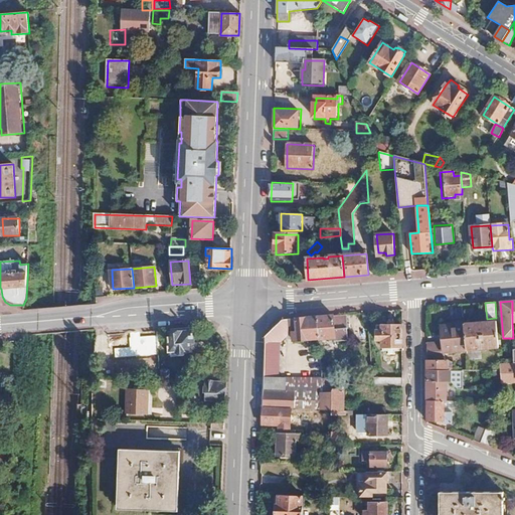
[(334,316),(318,317),(319,340),(336,338),(334,316)]
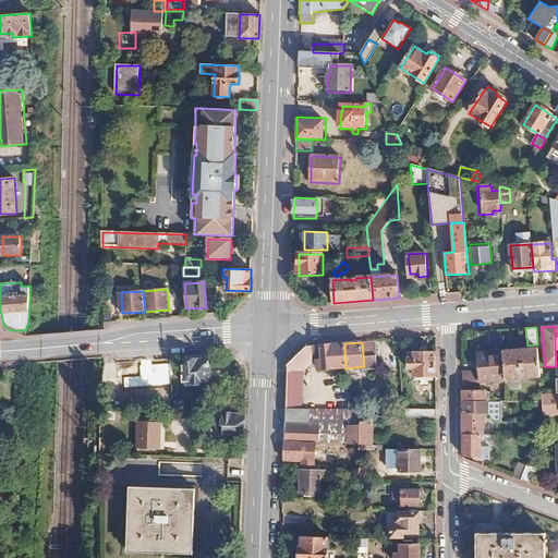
[(306,347),(288,365),(284,441),(304,443),(348,445),(349,426),(350,426),(349,410),(346,368),(344,343),(322,346),(323,356),(313,356),(312,347),(306,347)]
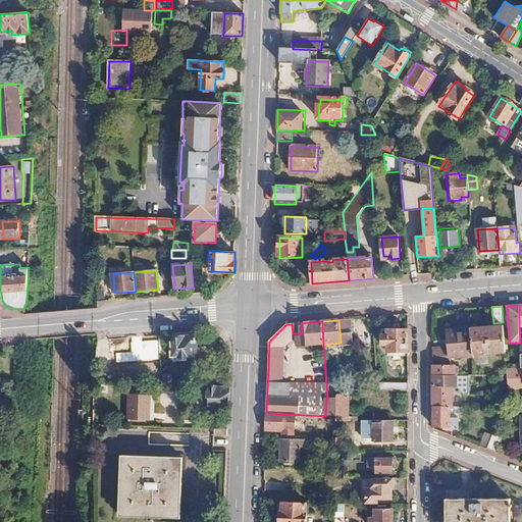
[(301,323),(292,324),(293,333),(302,333),(301,323)]
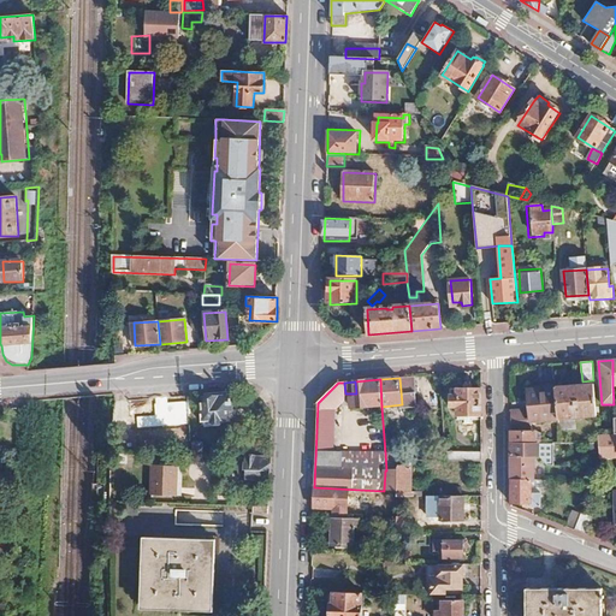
[(555,388),(527,389),(529,420),(531,420),(531,421),(558,419),(596,415),(593,384),(555,388)]
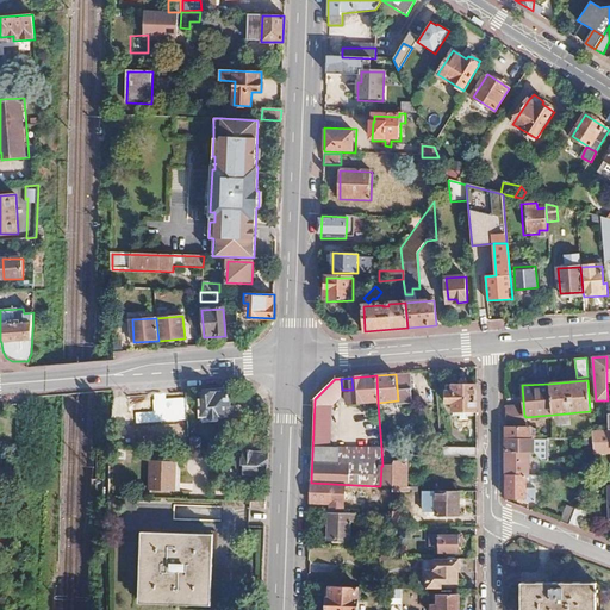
[(477,386),(446,386),(446,404),(453,404),(453,412),(477,412),(477,386)]
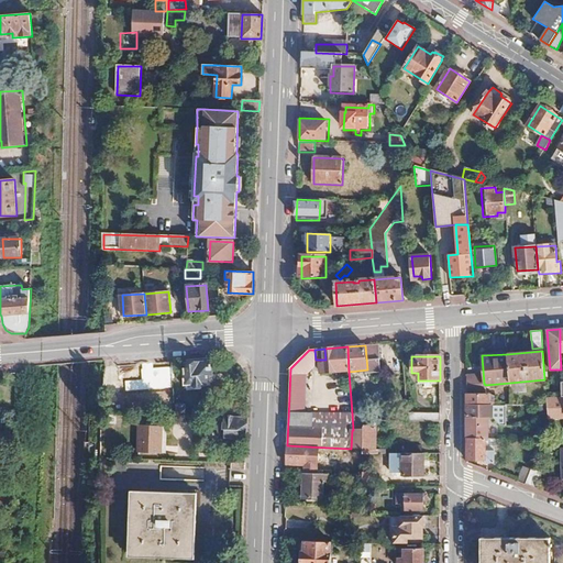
[(186,377),(184,377),(185,387),(195,386),(195,388),(206,387),(205,384),(210,383),(210,376),(213,375),(212,364),(185,366),(186,377)]
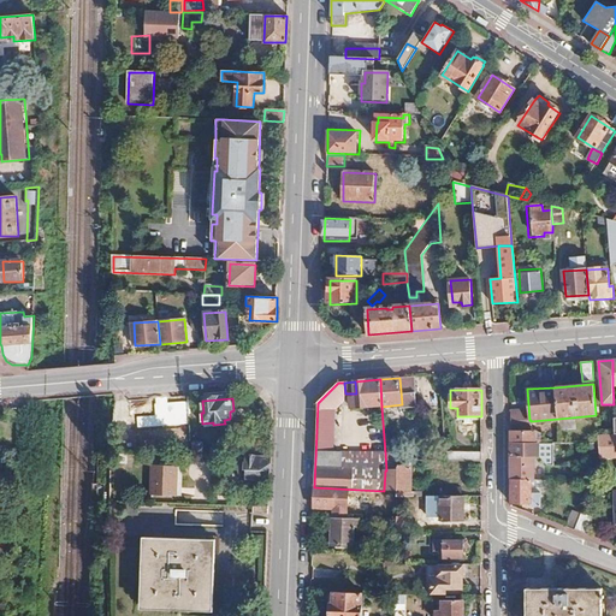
[(125,412),(116,410),(113,431),(124,432),(125,412)]
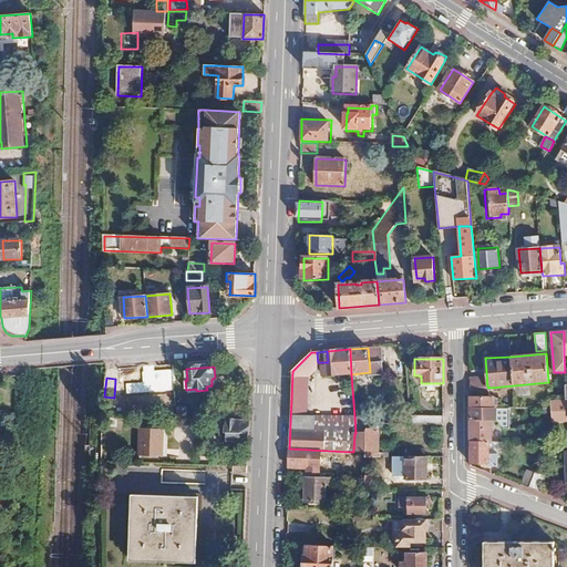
[(484,379),(471,379),(471,408),(494,408),(515,408),(515,399),(498,399),(498,405),(493,405),(493,397),(488,397),(488,388),(488,387),(487,387),(484,387),(484,379)]
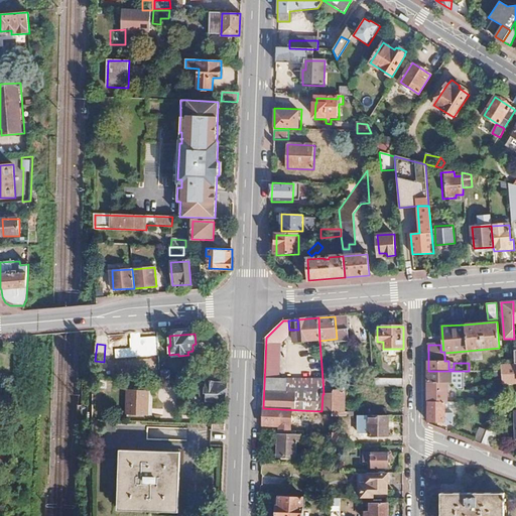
[(514,350),(500,350),(501,364),(506,364),(507,364),(514,363),(514,350)]
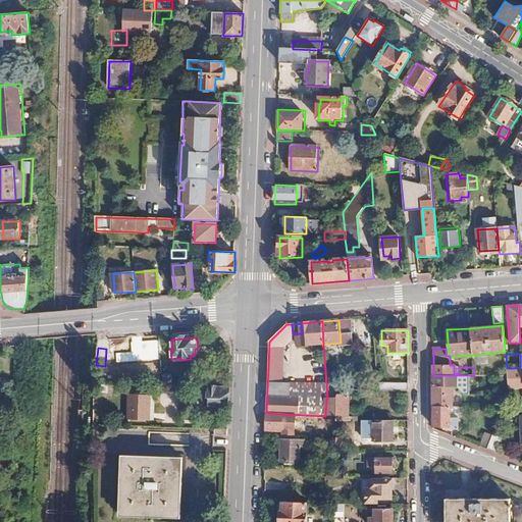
[(455,375),(433,375),(433,386),(452,386),(455,386),(455,375)]
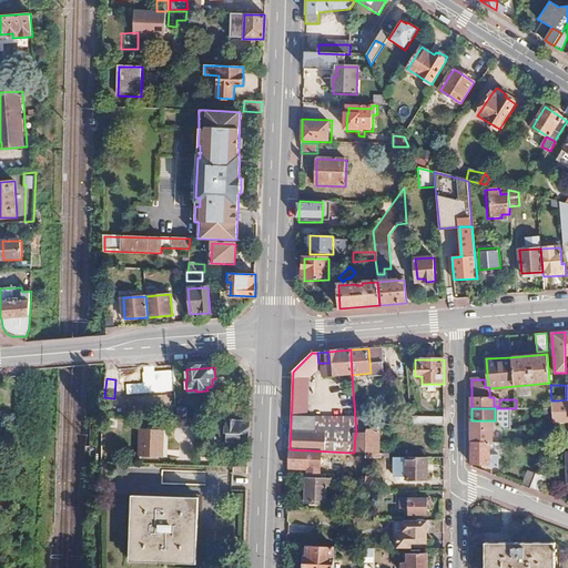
[(355,417),(356,434),(363,434),(366,435),(366,426),(366,417),(355,417)]
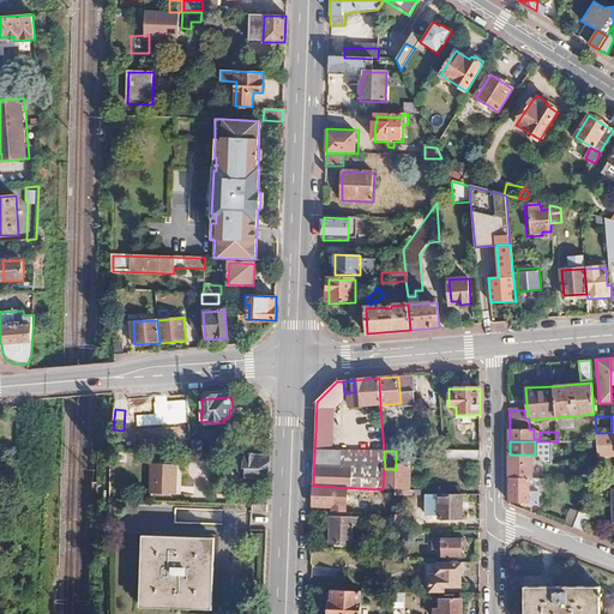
[(480,452),(444,452),(445,461),(480,462),(480,452)]
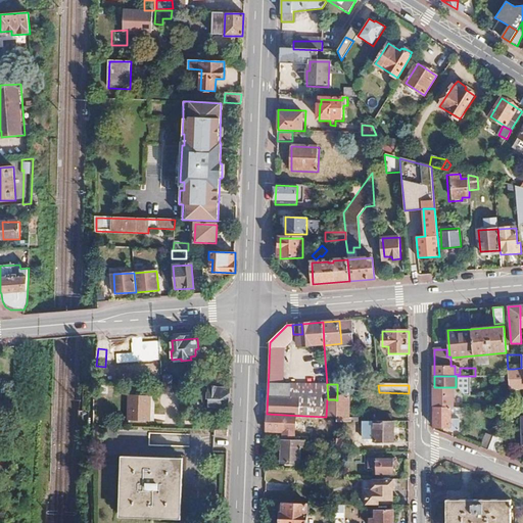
[(453,387),(434,387),(434,407),(450,408),(453,408),(453,387)]
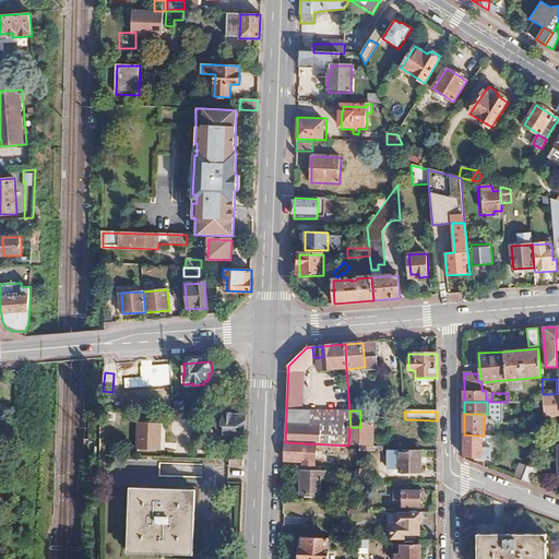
[(245,417),(217,417),(217,435),(234,436),(234,439),(238,439),(238,432),(242,433),(242,429),(245,429),(245,417)]
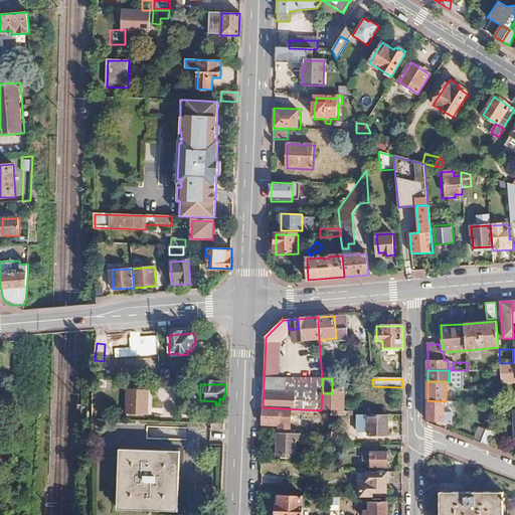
[(332,386),(332,394),(332,410),(332,415),(345,415),(345,412),(343,412),(343,391),(338,391),(338,386),(332,386)]
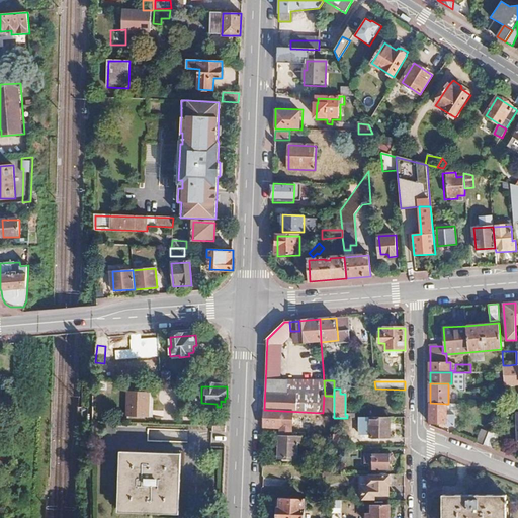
[(150,393),(128,393),(127,417),(149,418),(150,393)]
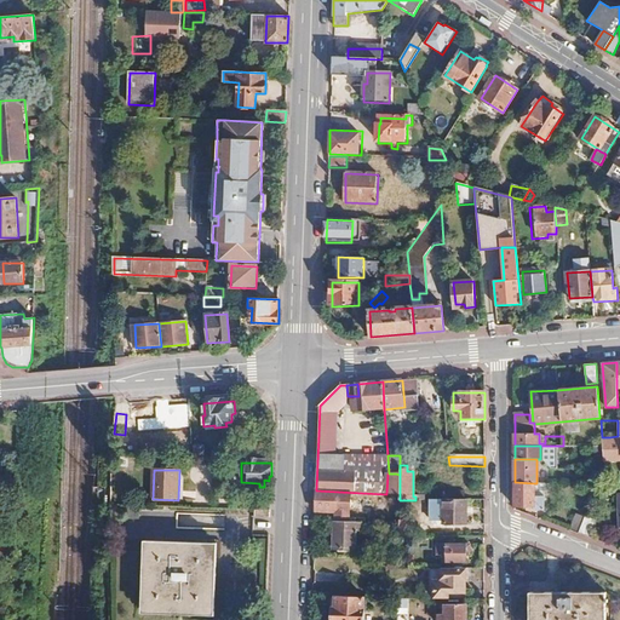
[(602,472),(595,470),(587,487),(596,487),(602,472)]
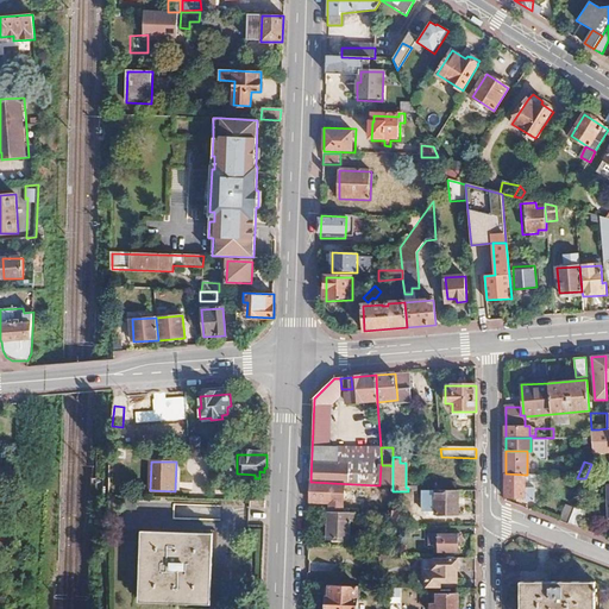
[(382,465),(381,465),(380,485),(383,485),(393,485),(393,466),(389,465),(382,465)]
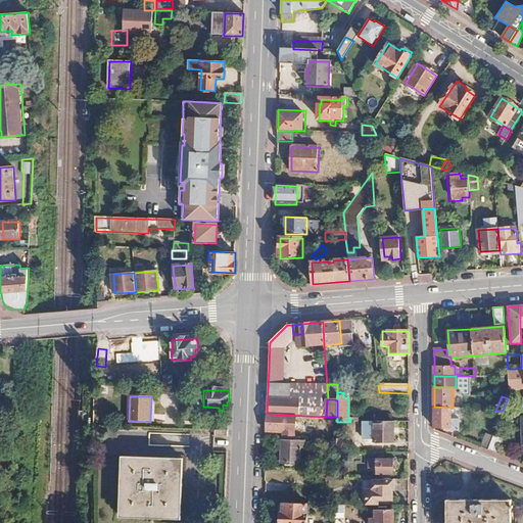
[(450,408),(434,407),(434,427),(443,427),(443,430),(459,430),(459,419),(450,419),(450,408)]
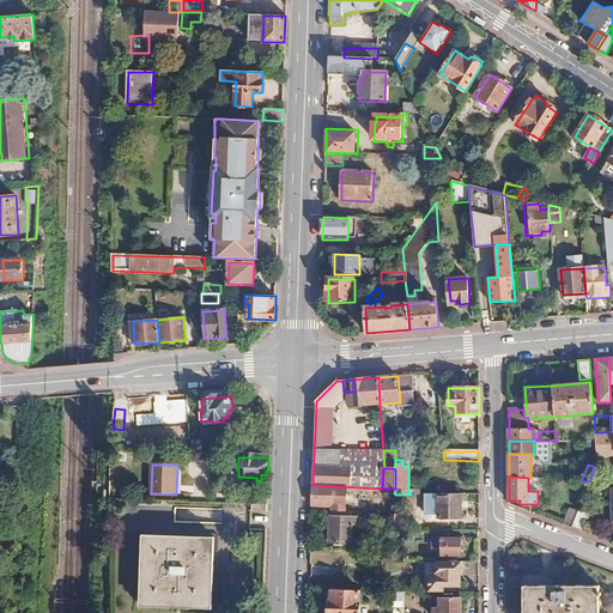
[(334,486),(313,485),(313,505),(333,507),(334,496),(334,486)]
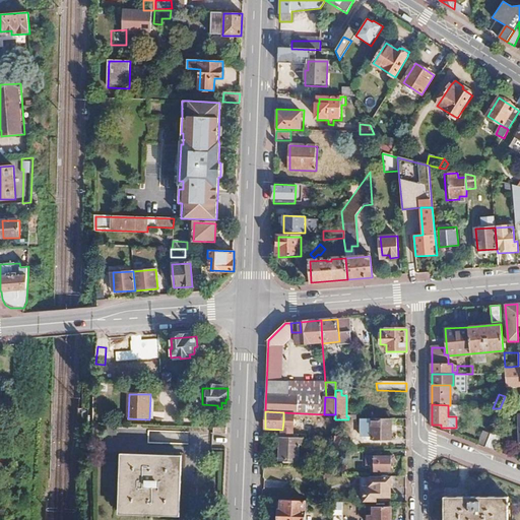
[(374,419),(373,419),(373,440),(391,440),(392,419),(389,419),(374,419)]
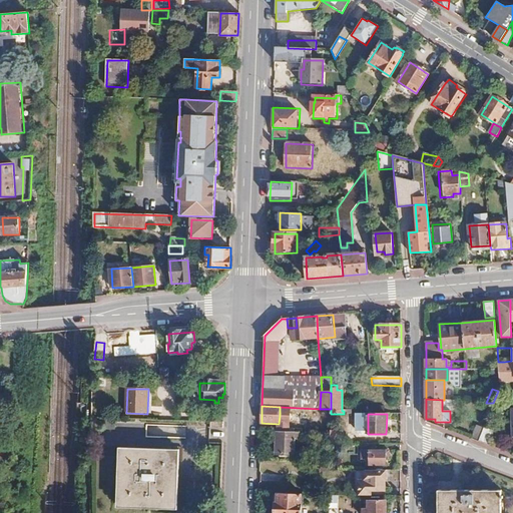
[(116,419),(107,419),(106,431),(116,431),(116,419)]
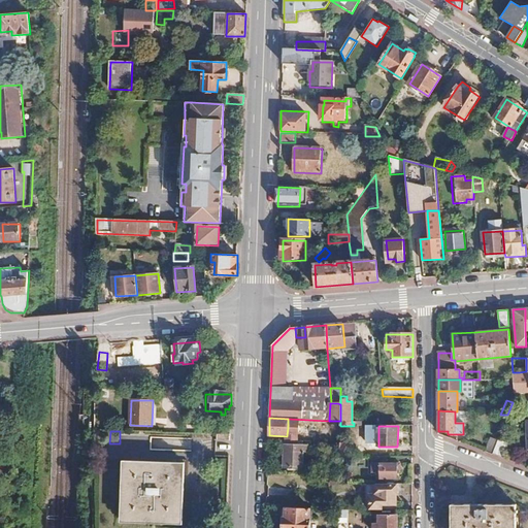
[(497,441),(490,438),(485,452),(492,454),(497,441)]
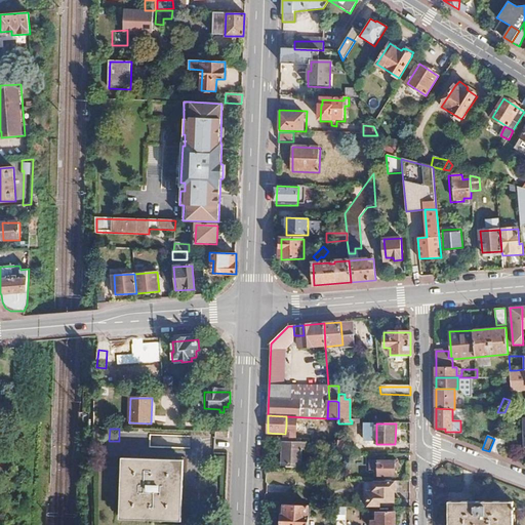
[(337,442),(337,444),(337,455),(353,455),(353,441),(337,442)]
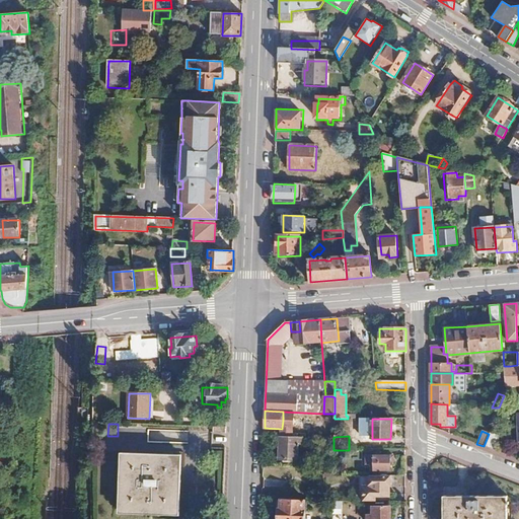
[(303,438),(281,437),(280,460),(286,460),(286,463),(300,463),(300,456),(299,456),(299,445),(303,445),(303,438)]
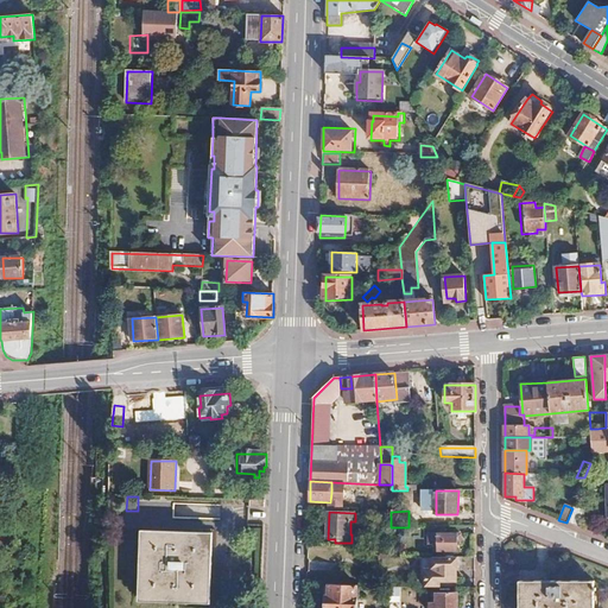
[(445,527),(429,527),(429,545),(436,545),(436,552),(457,552),(457,544),(461,544),(461,536),(445,536),(445,527)]
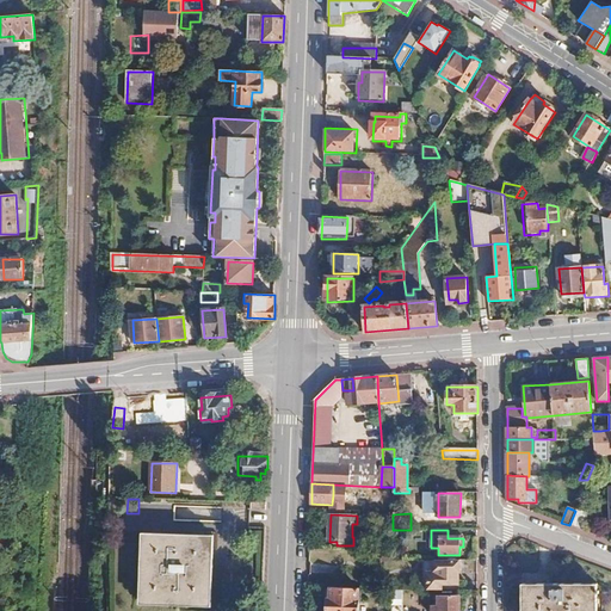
[(150,547),(144,547),(143,593),(148,594),(148,603),(205,604),(205,596),(210,596),(211,549),(208,549),(208,538),(150,536),(150,547)]
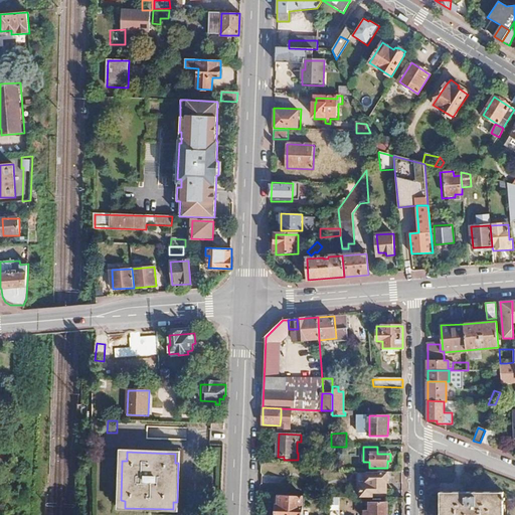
[(366,482),(369,482),(370,493),(387,493),(387,483),(388,483),(388,473),(366,473),(366,482)]
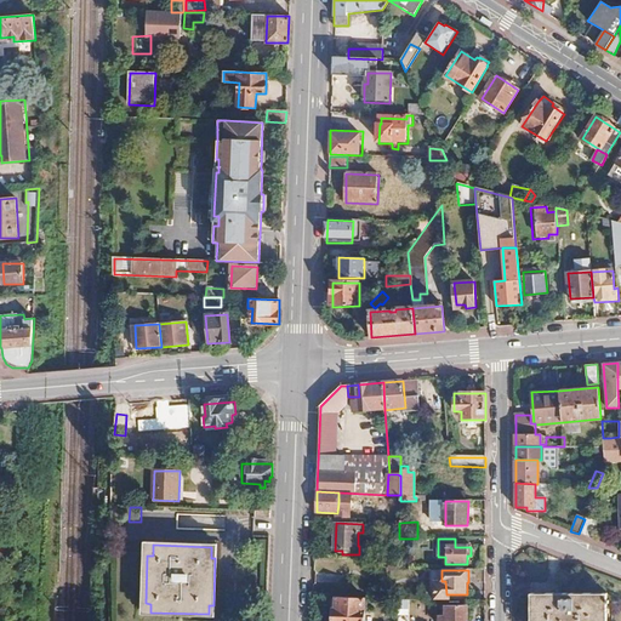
[(609,594),(533,594),(533,620),(608,620),(609,605),(610,605),(610,602),(609,602),(609,594)]
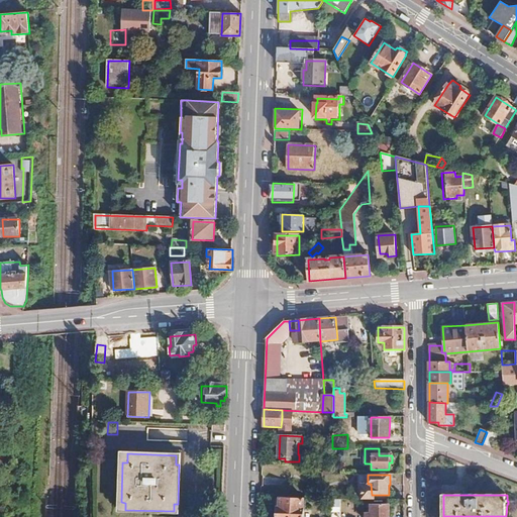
[(280,508),(279,508),(278,516),(303,516),(304,499),(281,498),(280,508)]
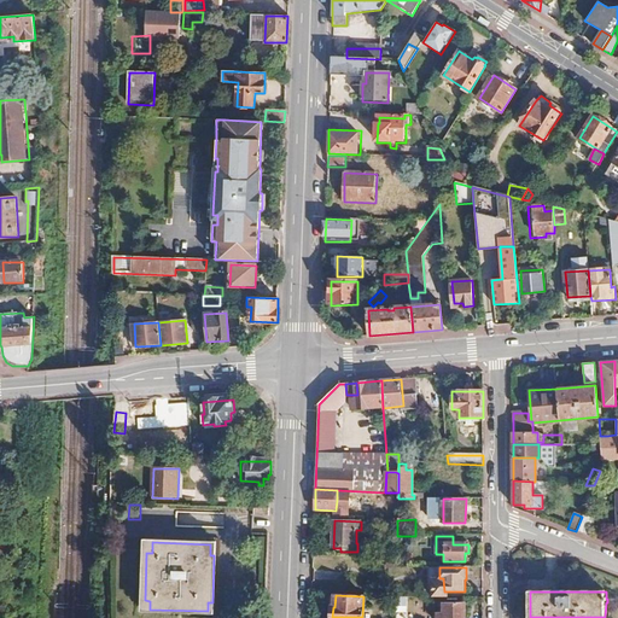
[(464,617),(465,605),(444,605),(444,617),(464,617)]
